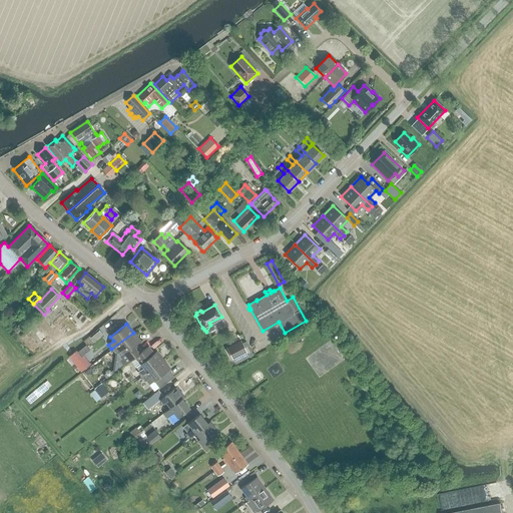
[(140,341),(133,333),(111,349),(115,354),(116,353),(121,359),(119,360),(124,365),(134,357),(139,353),(139,352),(134,346),(140,341)]
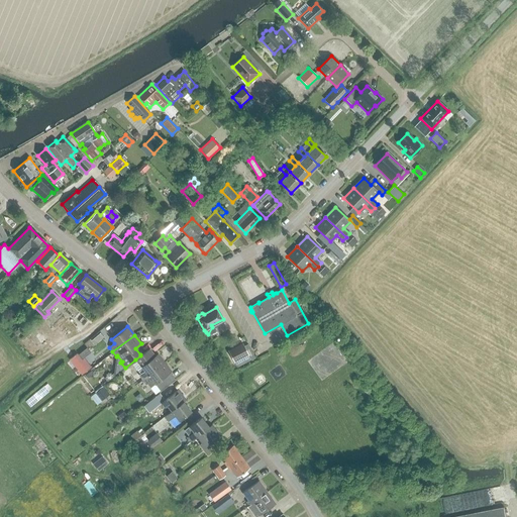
[(246,355),(245,352),(250,350),(248,344),(242,346),(241,343),(226,350),(231,363),(246,355)]
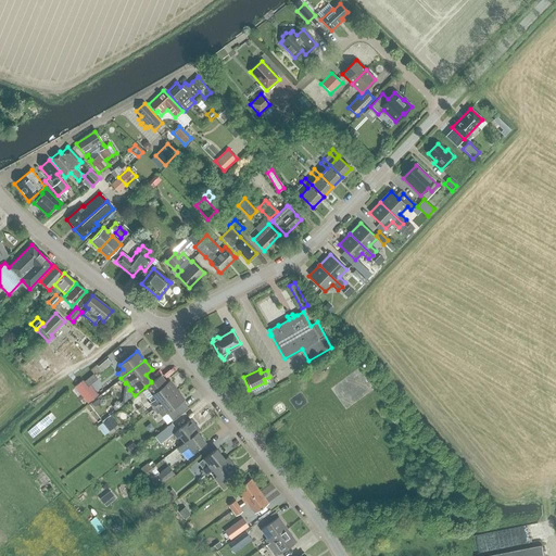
[(93,375),(85,381),(88,387),(97,379),(93,375)]
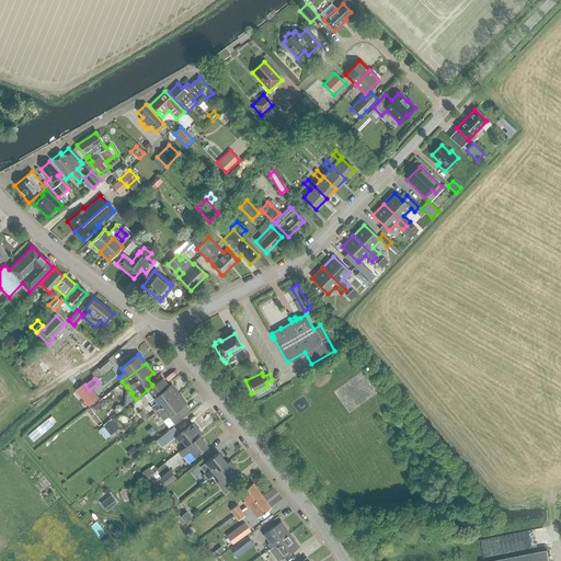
[(150,407),(155,412),(178,393),(170,385),(168,387),(165,385),(163,385),(159,380),(152,385),(152,386),(147,390),(152,398),(148,402),(151,405),(150,407)]
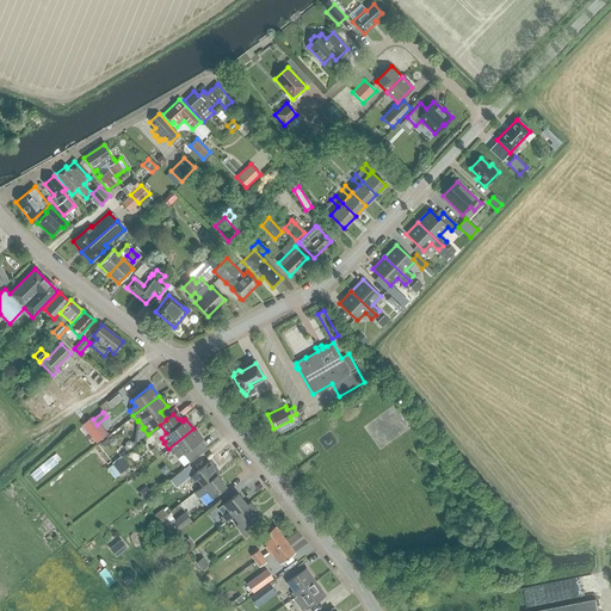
[(96,444),(109,434),(99,424),(97,425),(91,418),(81,425),(96,444)]
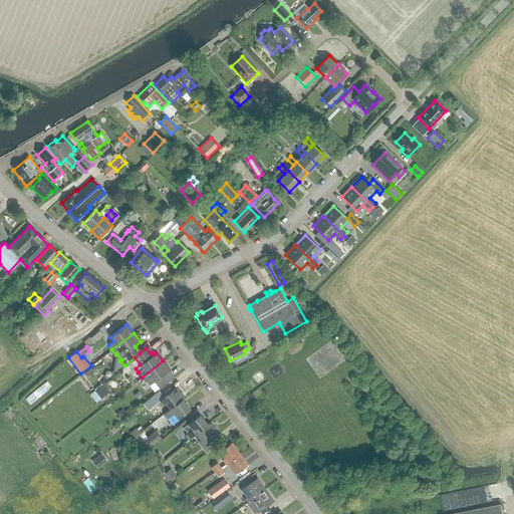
[(171,373),(169,370),(170,369),(163,360),(142,377),(145,382),(147,381),(150,384),(154,381),(159,389),(170,381),(166,376),(171,373)]
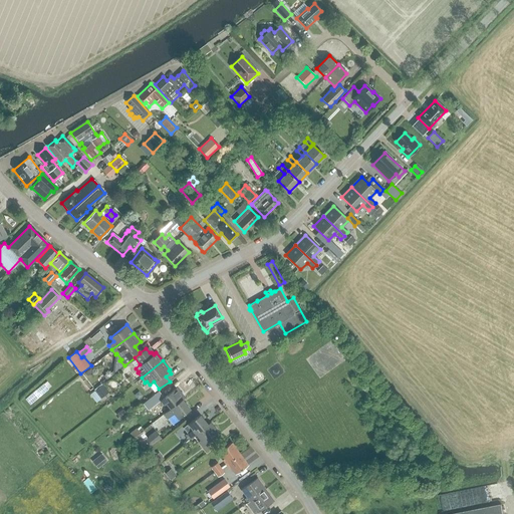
[(94,391),(97,395),(105,389),(102,384),(94,391)]
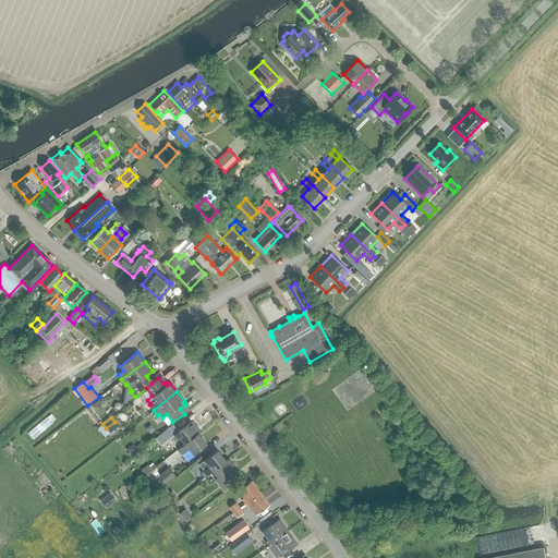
[(180,438),(184,444),(197,434),(201,432),(192,421),(178,432),(172,425),(168,428),(155,439),(160,446),(173,435),(178,440),(180,438)]
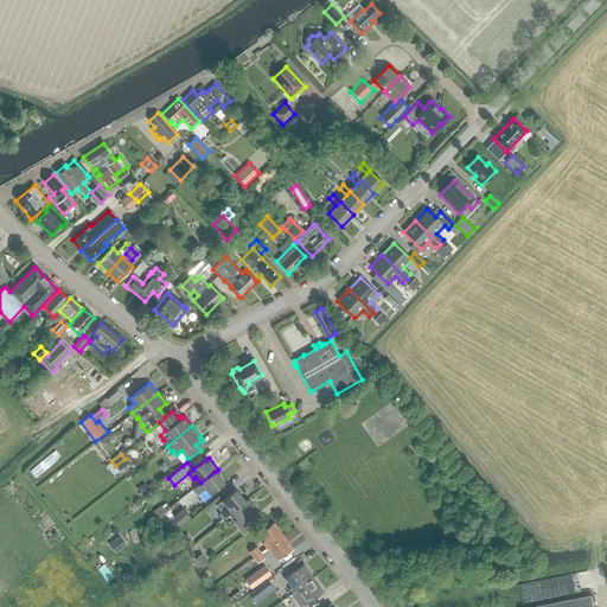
[(224,484),(215,472),(200,483),(198,485),(192,490),(197,494),(205,489),(210,496),(224,484)]
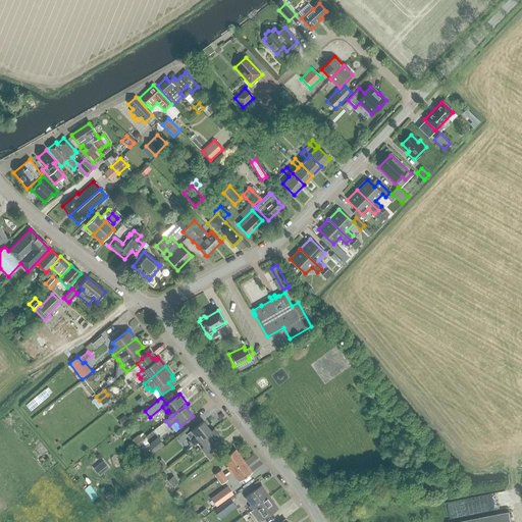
[(124,416),(117,421),(122,426),(128,421),(124,416)]
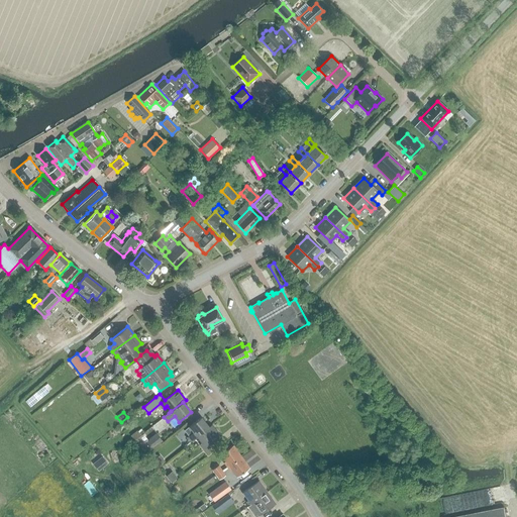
[(195,439),(197,437),(209,427),(201,417),(189,427),(193,432),(187,438),(190,442),(195,438),(195,439)]
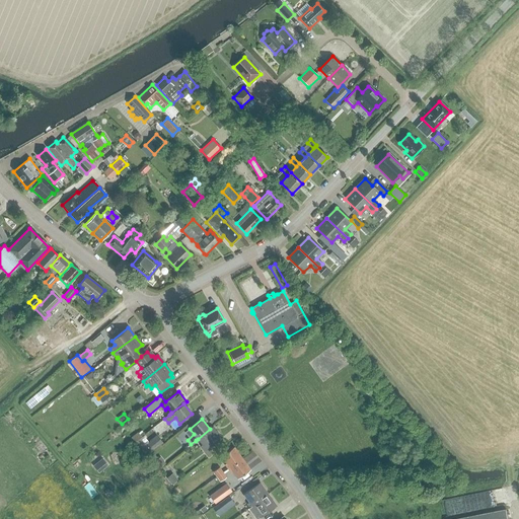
[(198,439),(202,444),(200,446),(209,457),(213,454),(208,448),(220,437),(212,427),(210,429),(198,439)]
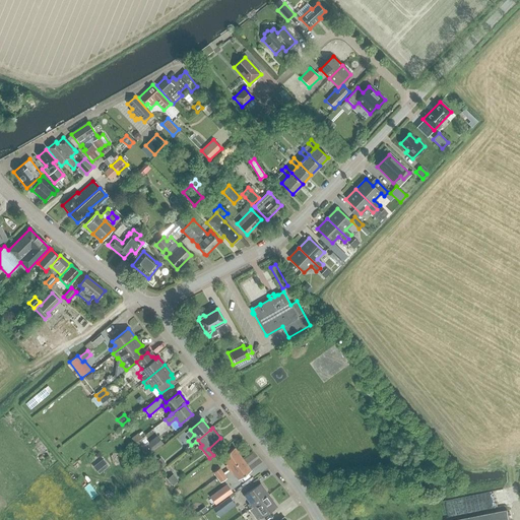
[(156,437),(141,449),(146,456),(161,443),(156,437)]
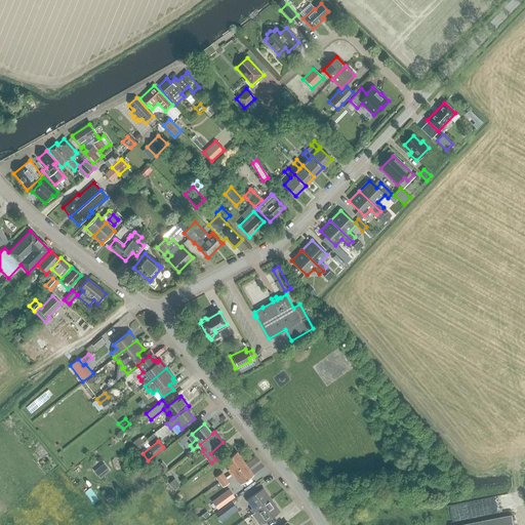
[(230,474),(244,463),(236,451),(223,461),(228,469),(227,470),(230,474)]
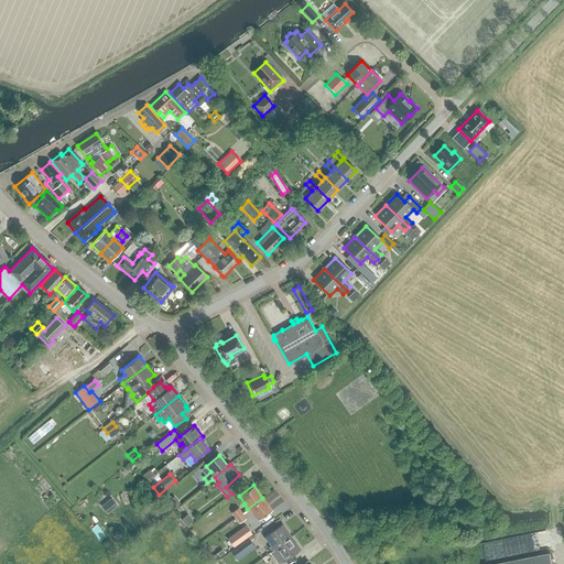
[(167,503),(172,509),(181,502),(176,497),(167,503)]
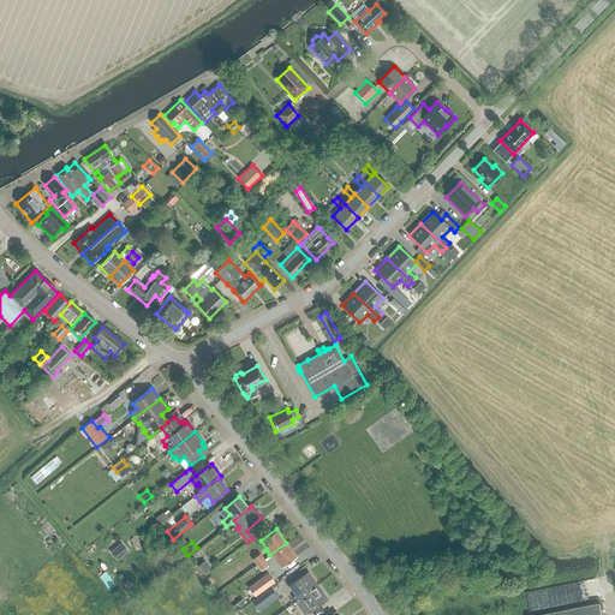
[(297,556),(286,543),(269,555),(273,560),(275,559),(281,568),(297,556)]
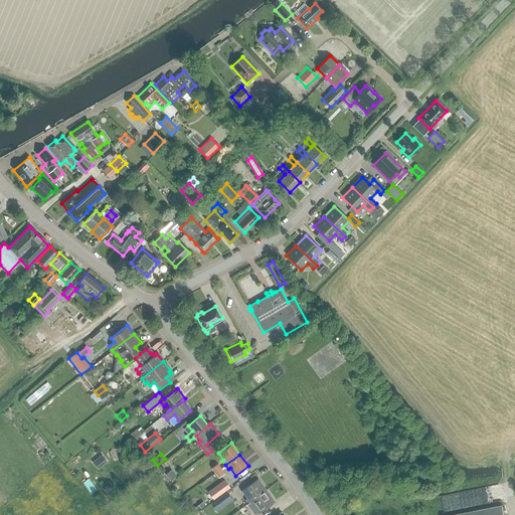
[(216,465),(211,469),(214,473),(220,469),(216,465)]
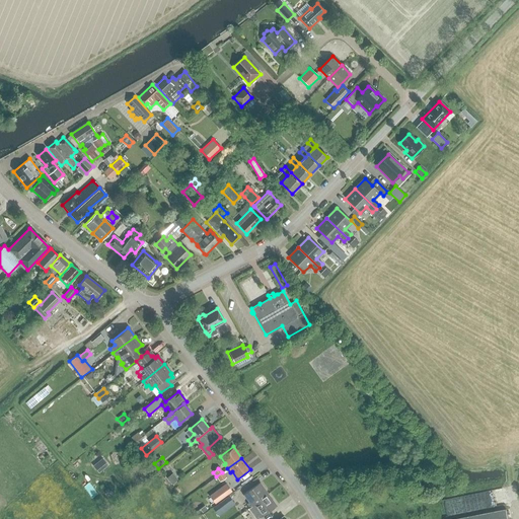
[(222,472),(216,476),(220,482),(225,477),(222,472)]
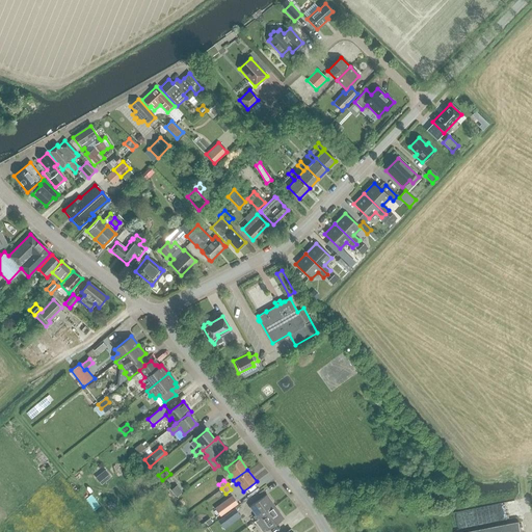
[(170,490),(176,497),(182,493),(177,485),(170,490)]
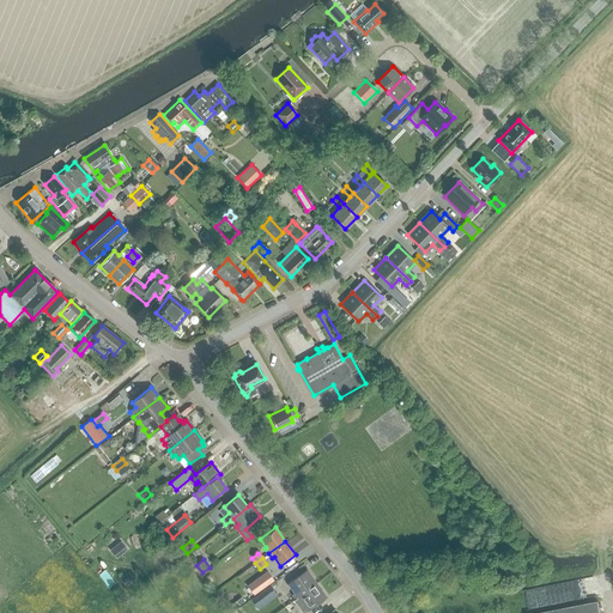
[(295,600),(297,598),(316,583),(307,570),(286,583),(293,594),(291,595),(295,600)]
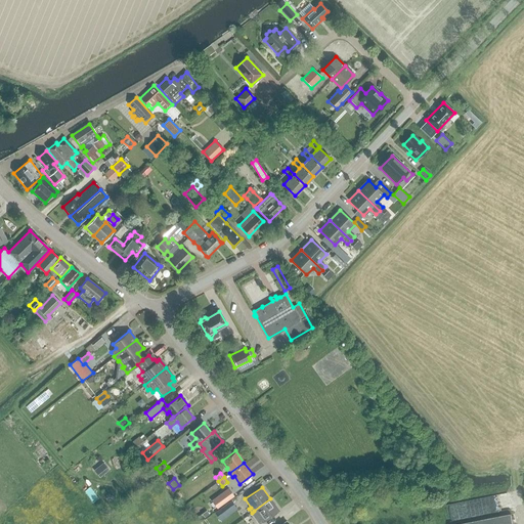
[(226,492),(208,506),(213,512),(230,499),(226,492)]
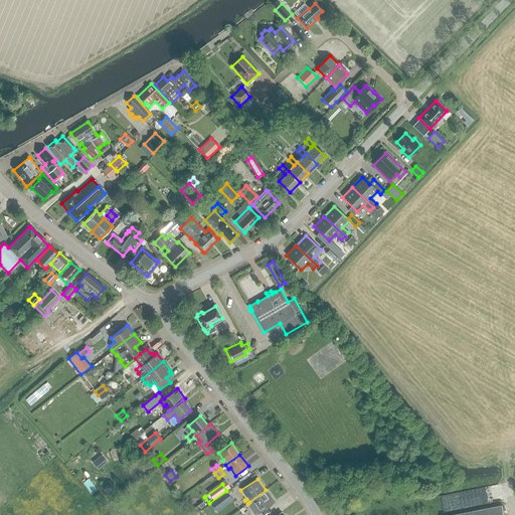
[(249,502),(254,510),(252,511),(254,514),(255,514),(274,502),(266,490),(249,502)]
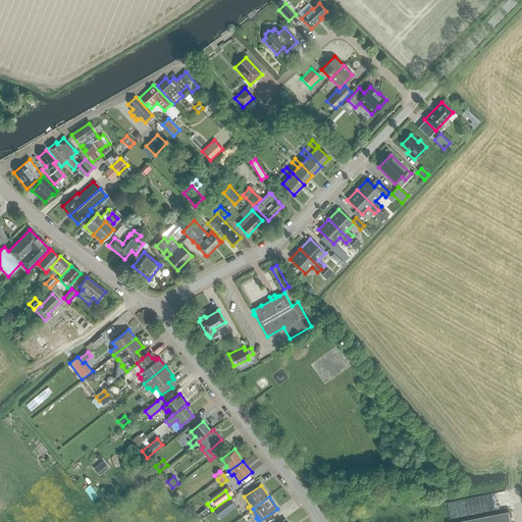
[(229,499),(213,511),(218,518),(235,506),(229,499)]
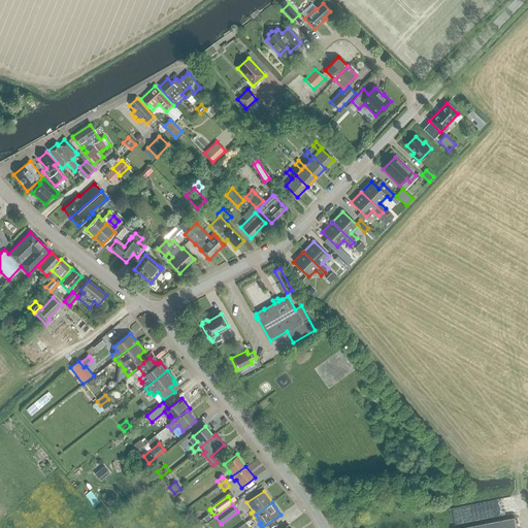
[(516,527),(515,519),(467,527),(516,527)]
